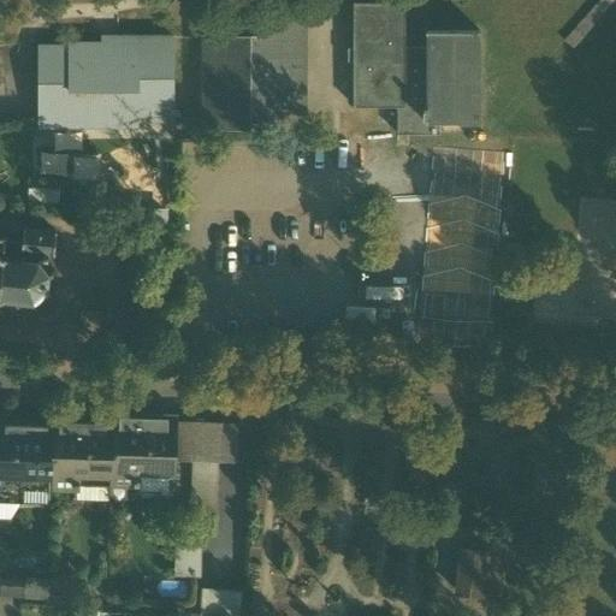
[(480,31),(426,31),(426,33),(427,33),(427,47),(404,47),(404,3),(354,3),(354,106),(397,106),(397,134),(439,134),(439,122),(480,122),(480,119),(479,119),(479,33),(480,33),(480,31)]
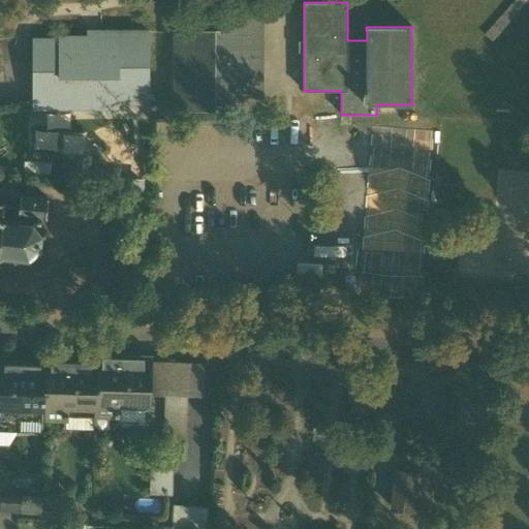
[(213,30),(173,30),(174,111),(214,111),(214,104),(242,104),(243,98),(261,98),(261,17),(226,17),(226,30),(213,30)]
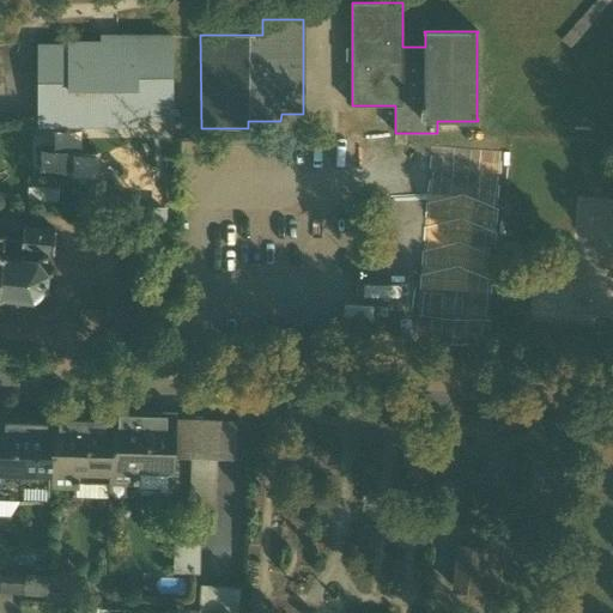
[(173,37),(115,37),(115,44),(105,44),(105,43),(68,43),(68,47),(38,47),(38,126),(109,126),(109,119),(173,119),(173,37)]
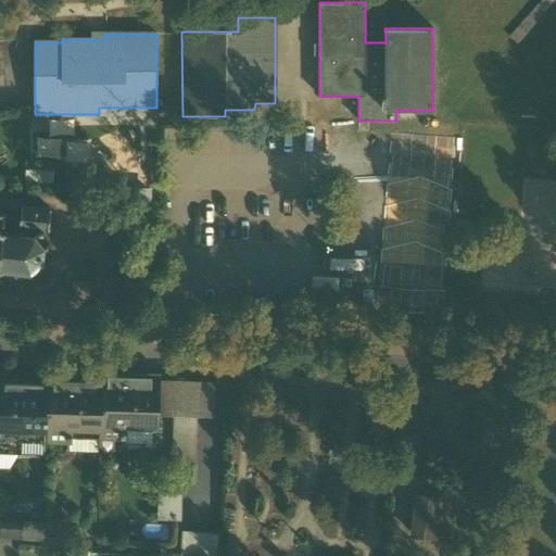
[(2,214),(0,214),(0,273),(2,275),(4,272),(3,270),(14,272),(13,277),(16,277),(17,272),(28,273),(29,278),(33,277),(32,273),(40,265),(46,267),(47,264),(42,262),(43,250),(49,248),(48,244),(42,247),(35,237),(38,232),(41,232),(41,230),(48,230),(50,209),(21,206),(19,218),(4,216),(7,215),(4,212),(2,214)]
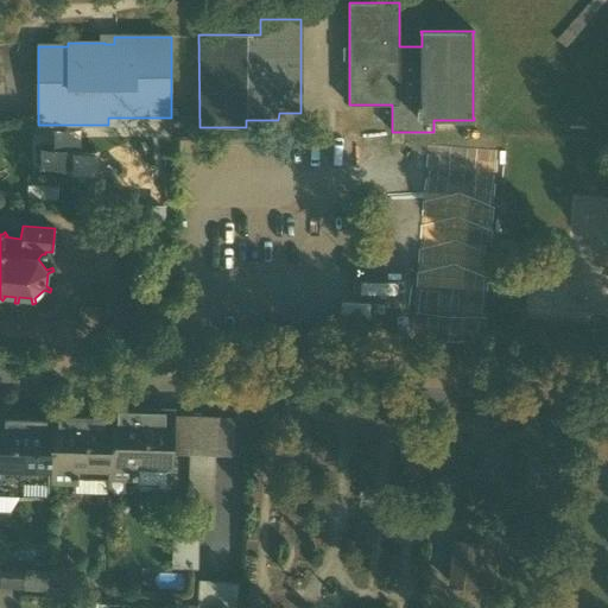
[(152,339),(156,315),(132,327),(103,355),(130,353),(152,339)]
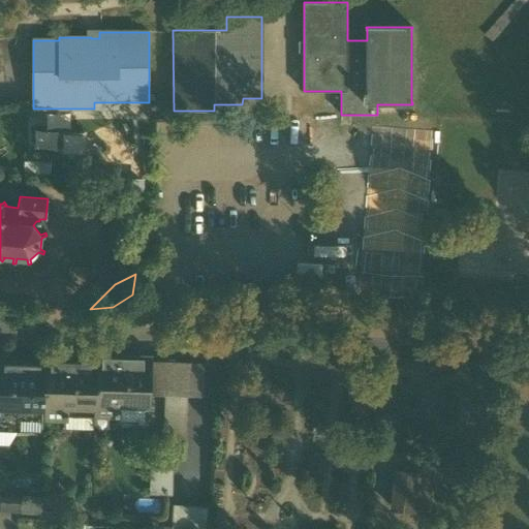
[(147,360),(137,359),(97,358),(97,361),(95,415),(119,415),(119,413),(148,414),(149,392),(150,363),(150,359),(147,359),(147,360)]
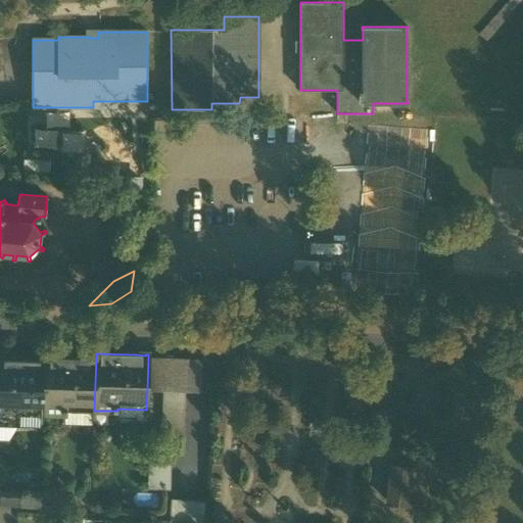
[(96,357),(45,355),(45,360),(43,413),(67,414),(67,412),(94,413),(94,411),(96,357)]
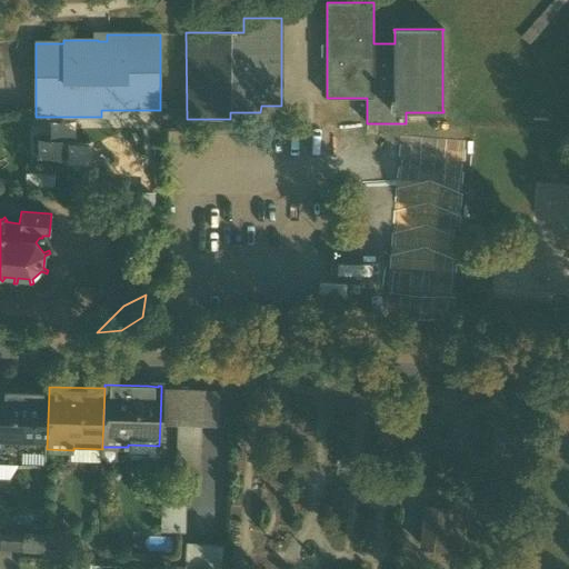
[(49,391),(0,389),(0,449),(47,451),(47,449),(49,391)]
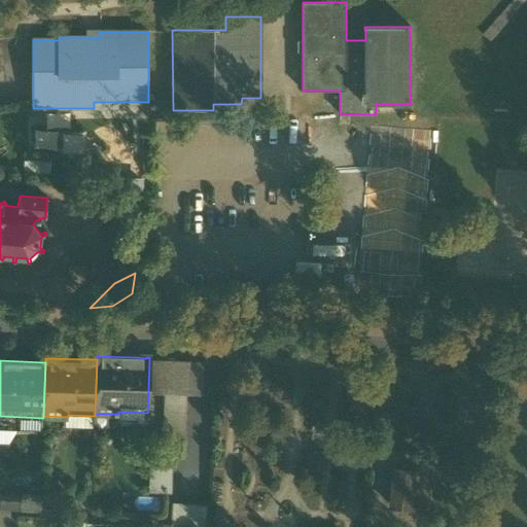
[(175,362),(149,361),(148,390),(165,390),(175,390),(175,362)]
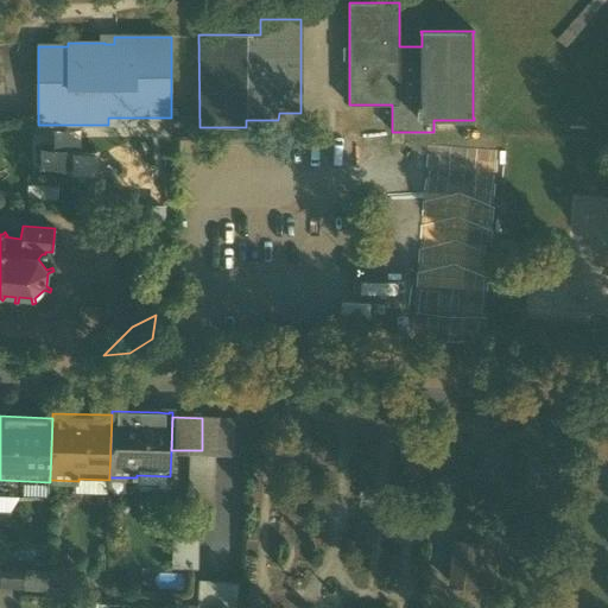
[(234,419),(202,418),(202,450),(216,451),(233,451),(234,419)]
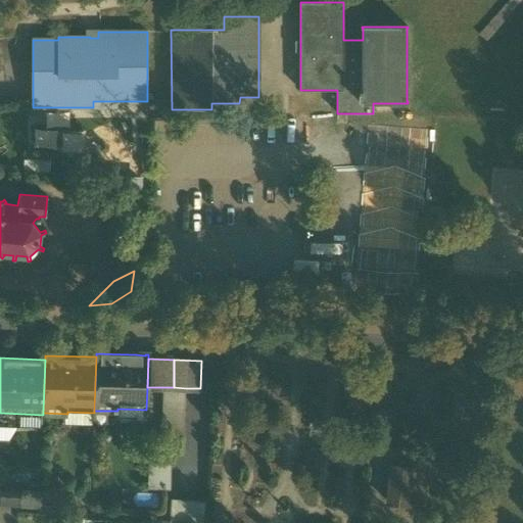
[(174,387),(163,387),(162,398),(185,398),(186,388),(174,387)]
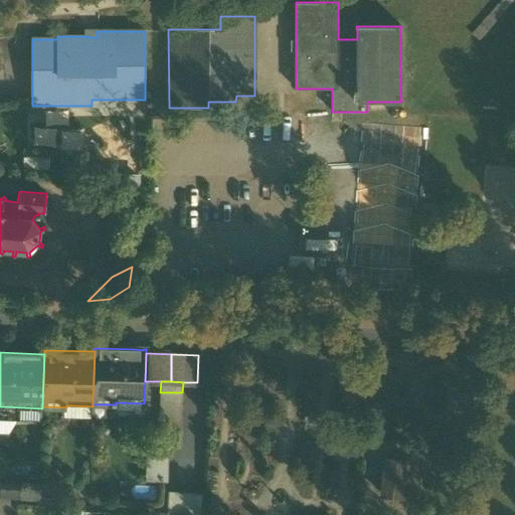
[(182,392),(160,392),(160,403),(182,404),(182,392)]
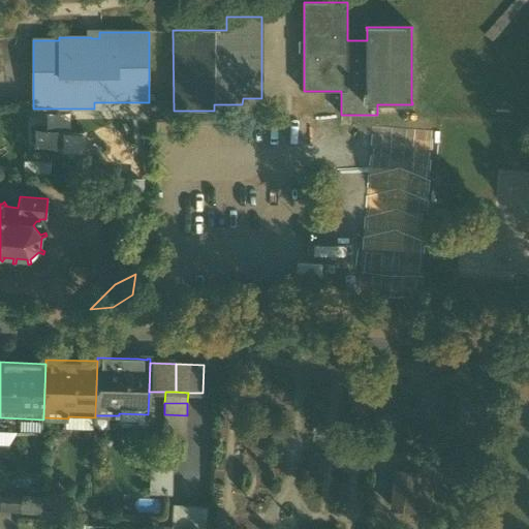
[(187,415),(164,414),(162,461),(174,461),(185,462),(187,415)]
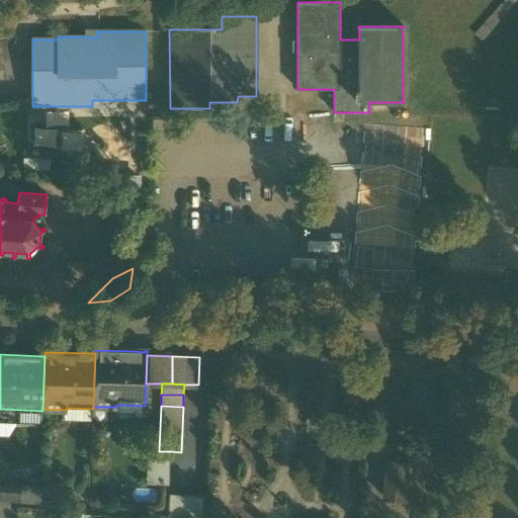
[(159,451),(148,451),(147,485),(169,486),(170,451),(159,451)]
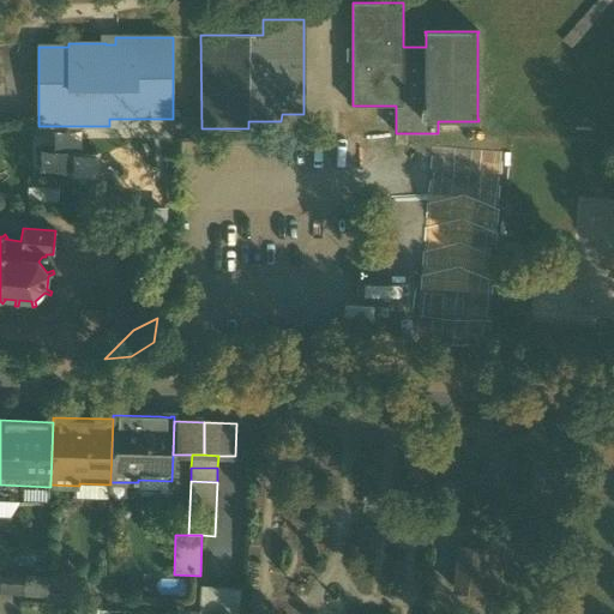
[(499,552),(461,548),(456,590),(475,593),(475,594),(494,596),(499,552)]
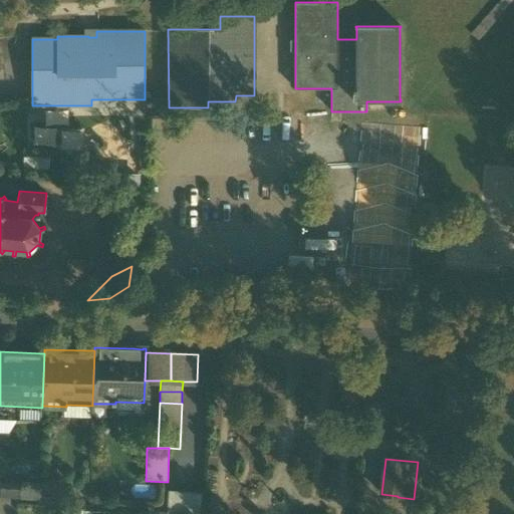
[(0,491),(0,496),(39,500),(41,481),(1,477),(0,491)]
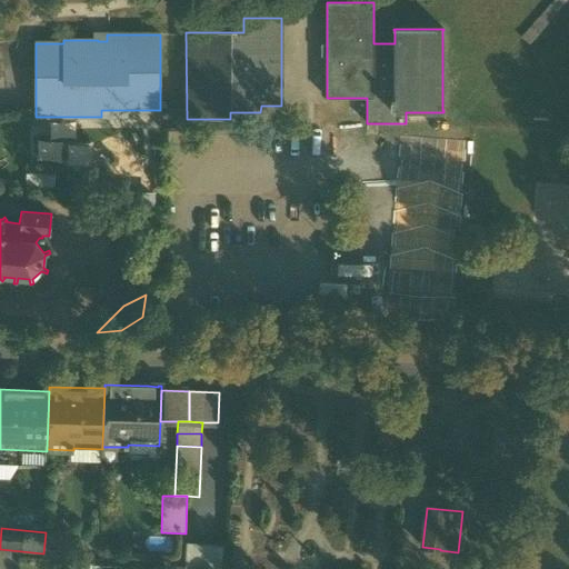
[(221,568),(223,546),(186,543),(183,568),(207,568),(221,568)]
